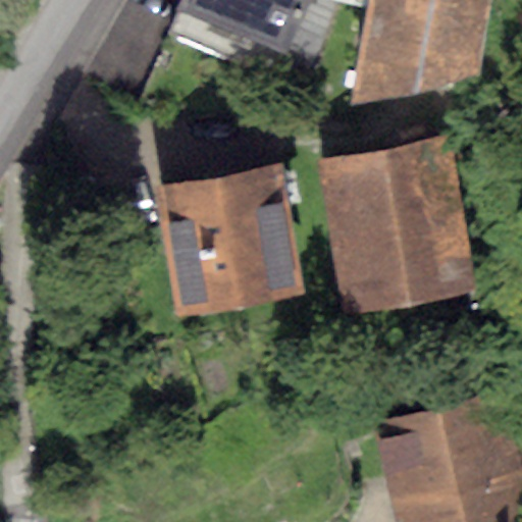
[(183,0),(178,10),(315,62),(333,0),(183,0)]
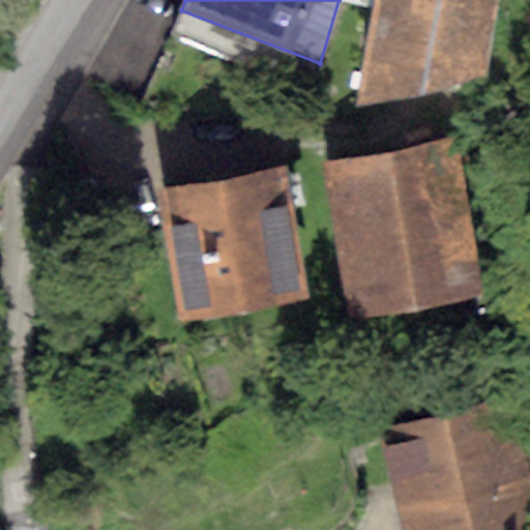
[(372,0),(356,104),(427,90),(482,75),(499,0),(372,0)]
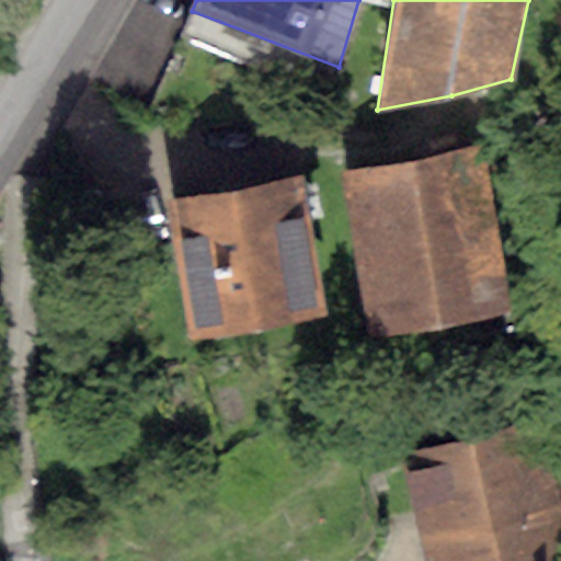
[(484,146),(343,171),(369,336),(512,315),(484,146)]
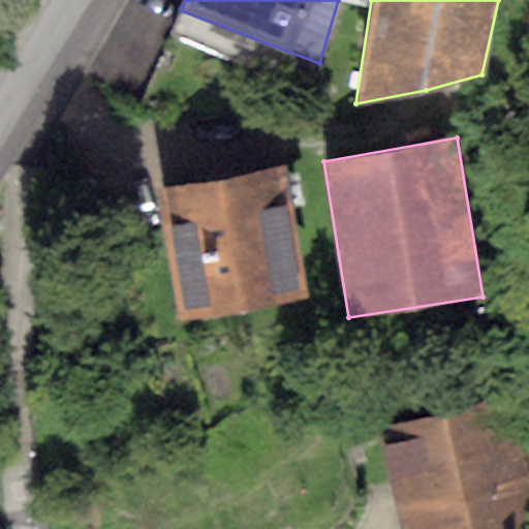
[(285,167),(158,189),(180,318),(307,296),(285,167)]
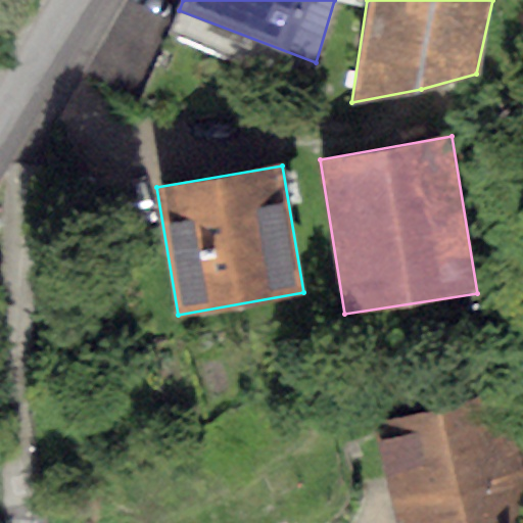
[(502,392),(373,425),(396,522),(522,522),(522,432),(512,434),(502,392)]
